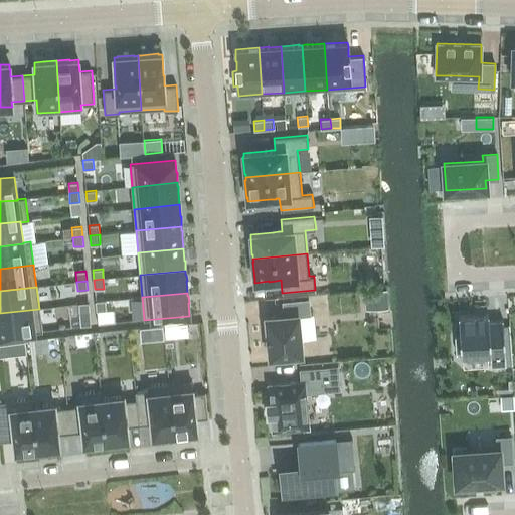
[(285,315),(267,316),(268,330),(268,332),(268,333),(269,340),(269,341),(269,342),(270,356),(301,353),(298,315),(310,314),(309,299),(283,302),(285,315)]
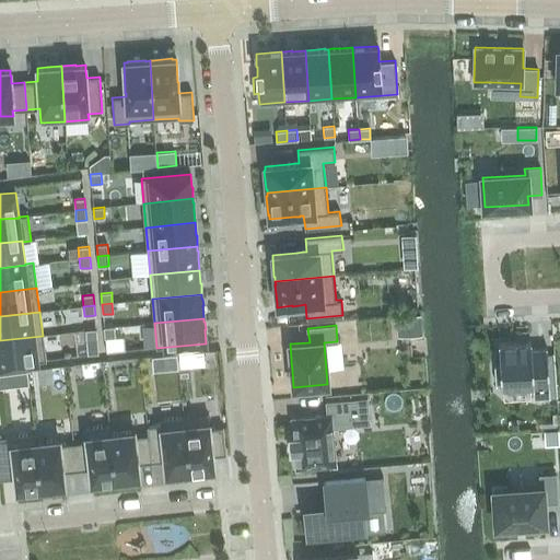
[(104,327),(105,338),(115,337),(114,327),(104,327)]
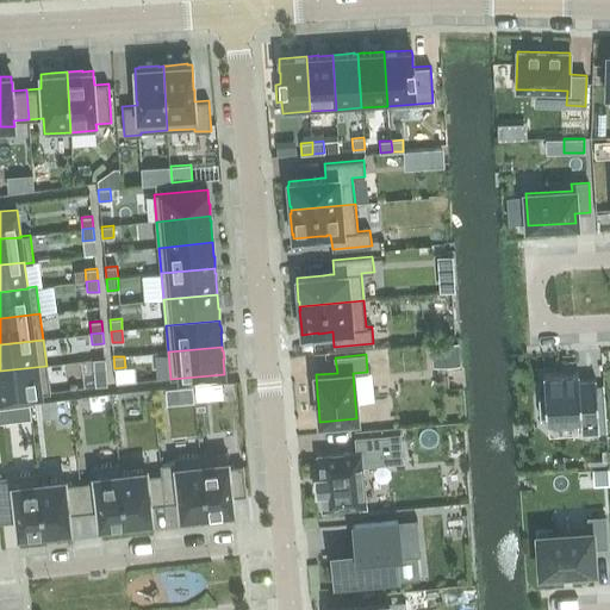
[(106,369),(105,359),(93,359),(94,371),(106,369)]
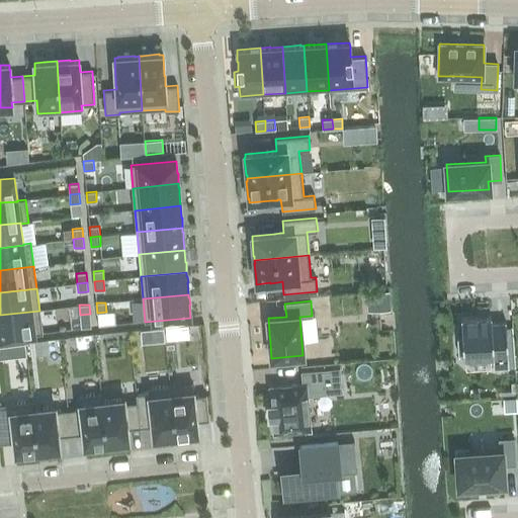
[(0,338),(42,333),(39,311),(0,315),(0,338)]
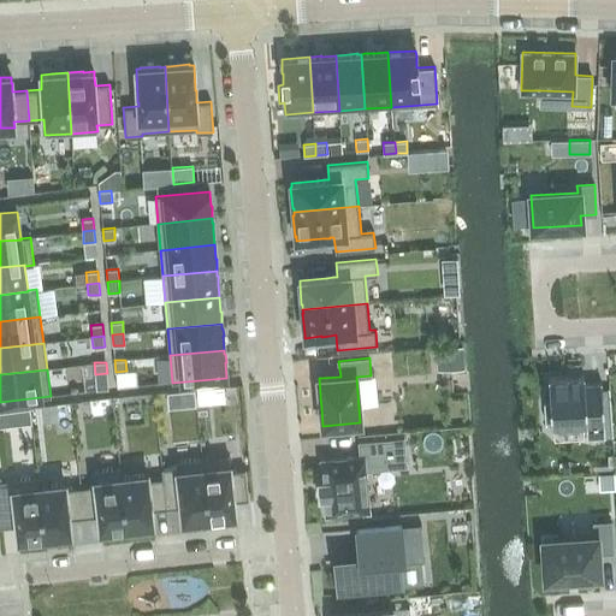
[(550,402),(544,402),(545,422),(551,421),(551,426),(586,424),(587,438),(605,437),(602,383),(585,384),(585,375),(549,378),(550,402)]
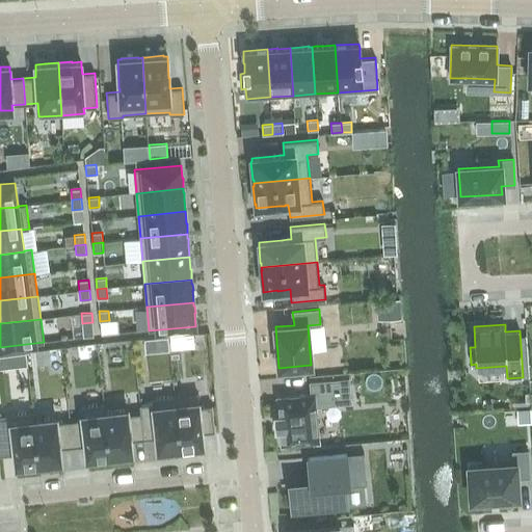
[(0,367),(27,365),(25,352),(14,353),(0,355),(0,367)]
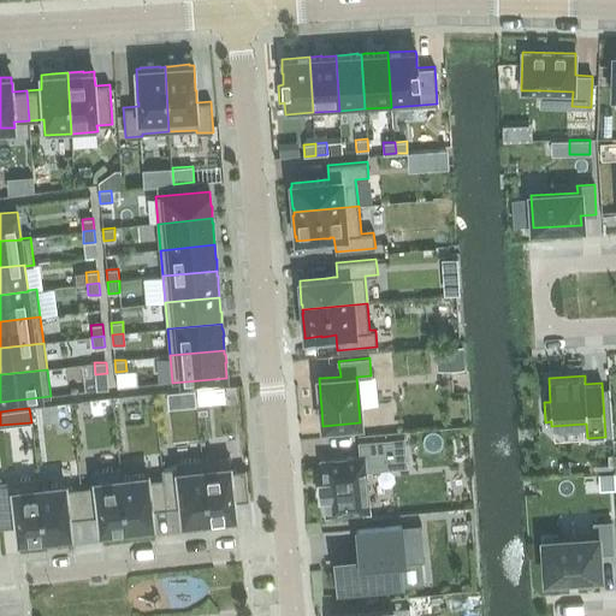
[(292,426),(294,439),(321,436),(320,424),(292,426)]
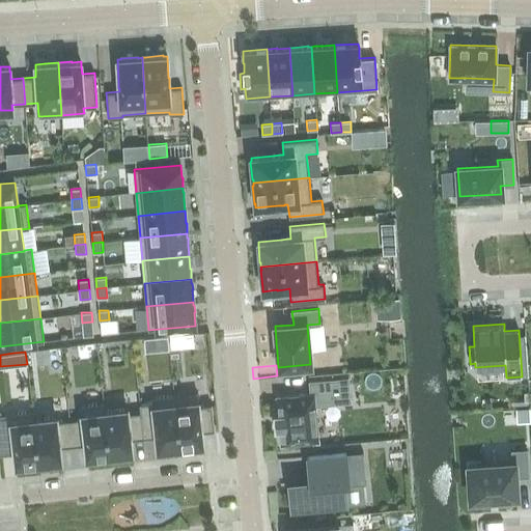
[(276,413),(274,413),(274,415),(275,425),(275,427),(277,427),(280,427),(281,442),(281,444),(283,444),(283,443),(316,440),(316,441),(318,440),(318,438),(315,406),(351,401),(348,376),(309,381),(310,393),(279,396),(279,395),(276,396),(277,398),(278,413),(276,413)]
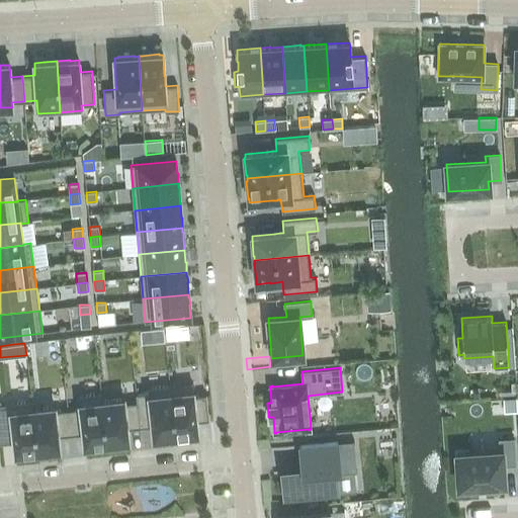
[(192,382),(170,385),(176,436),(188,435),(188,434),(197,433),(197,428),(197,421),(208,420),(206,395),(193,396),(192,382)]
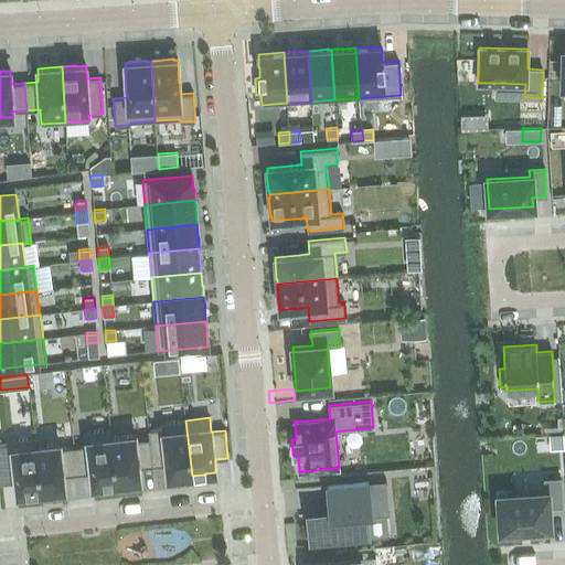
[(148,429),(149,438),(152,466),(166,465),(167,472),(168,478),(178,477),(178,478),(192,476),(185,420),(161,423),(162,428),(148,429)]
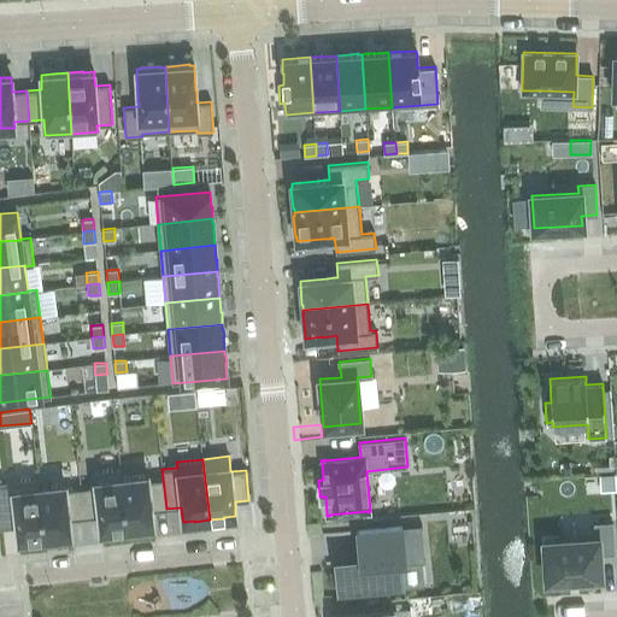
[(111,530),(127,529),(122,479),(122,477),(121,468),(94,471),(95,487),(81,488),(84,518),(99,517),(99,526),(100,526),(100,532),(111,530)]
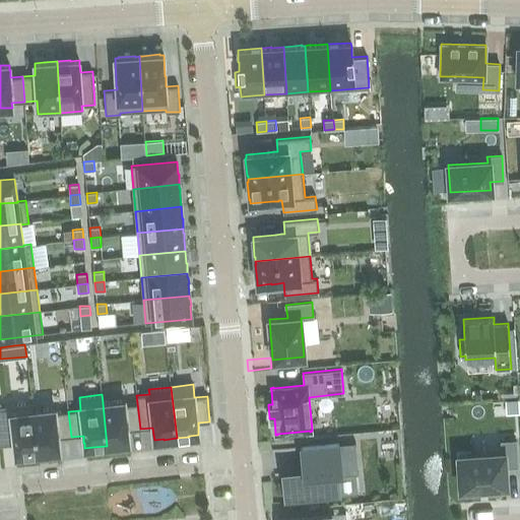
[(124,400),(103,402),(103,403),(107,446),(120,444),(129,443),(129,438),(128,431),(140,429),(137,403),(125,405),(124,400)]
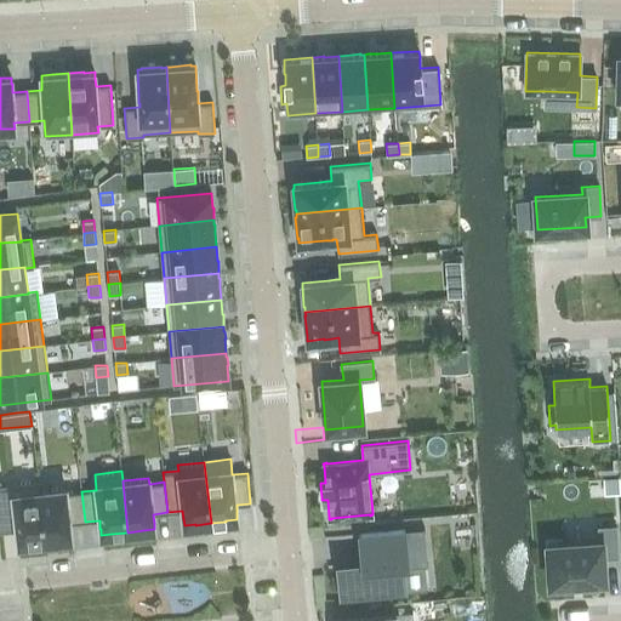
[(39,490),(40,490),(39,480),(0,484),(0,531),(16,530),(17,539),(18,543),(29,542),(29,543),(45,542),(39,490)]
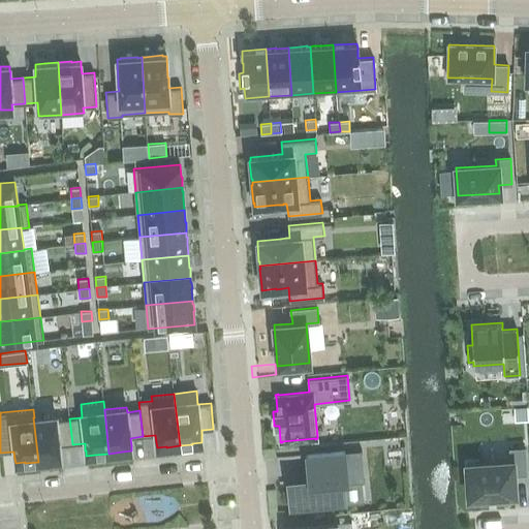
[(60,445),(72,444),(69,418),(57,419),(56,415),(34,417),(33,417),(38,462),(52,460),(61,459),(60,454),(61,454),(60,445)]
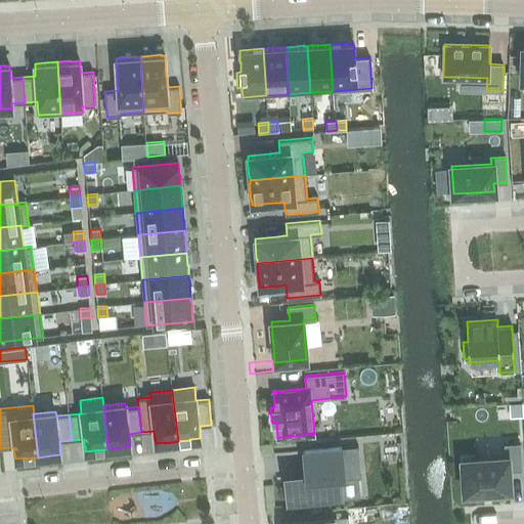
[(463,460),(465,485),(465,491),(481,490),(483,490),(491,490),(493,490),(510,488),(509,471),(521,470),(521,469),(522,469),(520,443),(506,444),(505,444),(506,456),(463,460)]
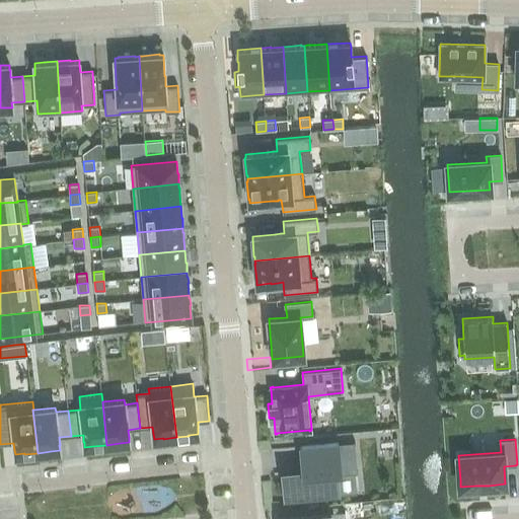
[(287,478),(283,479),(285,500),(339,495),(337,474),(357,472),(355,441),(338,443),(338,442),(300,446),(302,469),(286,471),(287,478)]
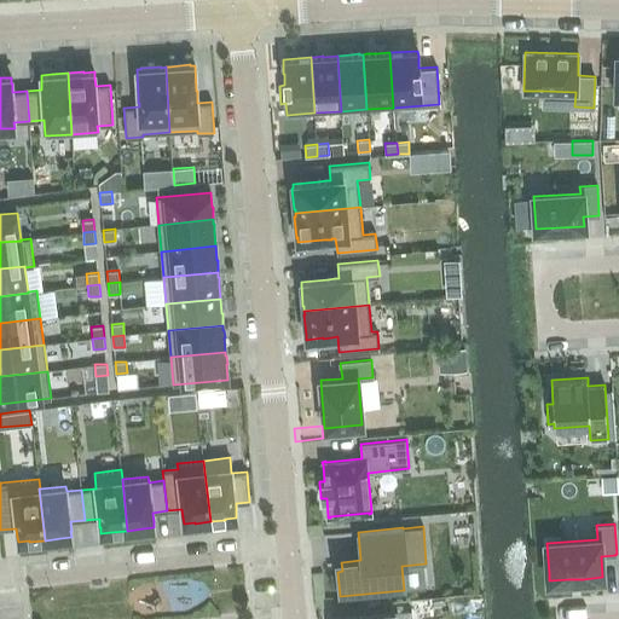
[(96,586),(80,585),(79,607),(93,608),(96,586)]
